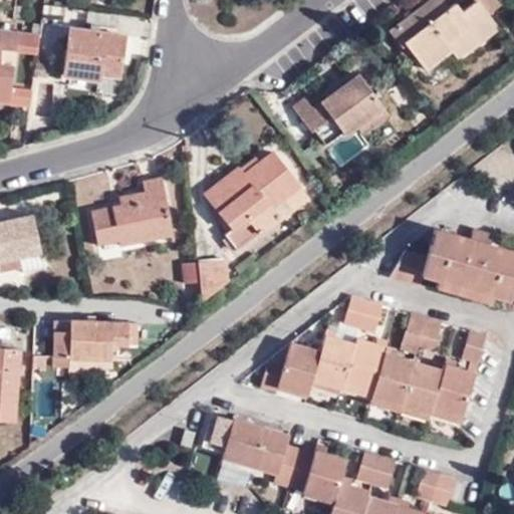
[(488,15),(502,4),(499,0),(474,0),(475,0),(462,10),(454,2),(448,7),(432,20),(420,6),(390,30),(402,47),(405,43),(426,70),(451,50),(457,59),(496,27),(488,15)]
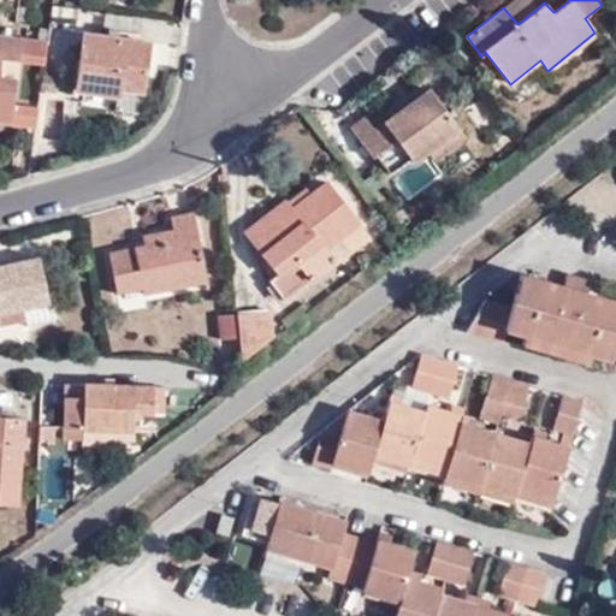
[(529,0),(511,0),(503,7),(517,24),(537,9),(529,0)]
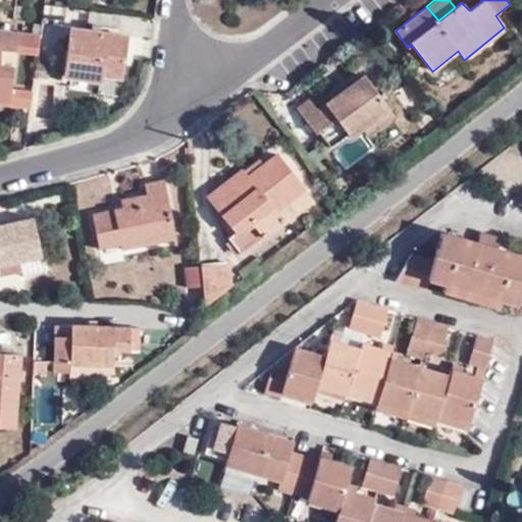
[(63,77),(102,83),(102,80),(119,82),(125,35),(70,27),(63,77)]
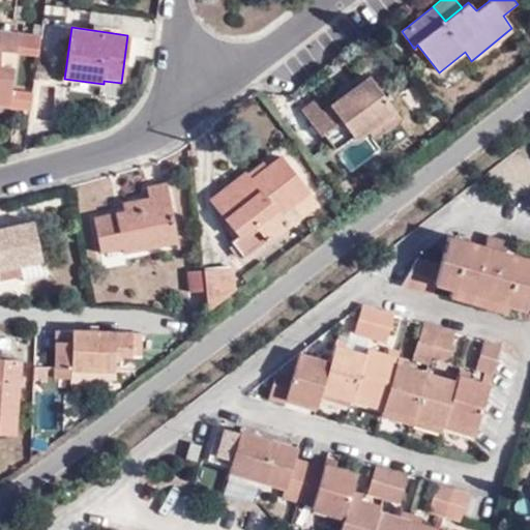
[(0,106),(10,107),(15,70),(8,69),(1,69),(2,56),(3,53),(18,55),(21,33),(0,29),(0,106)]
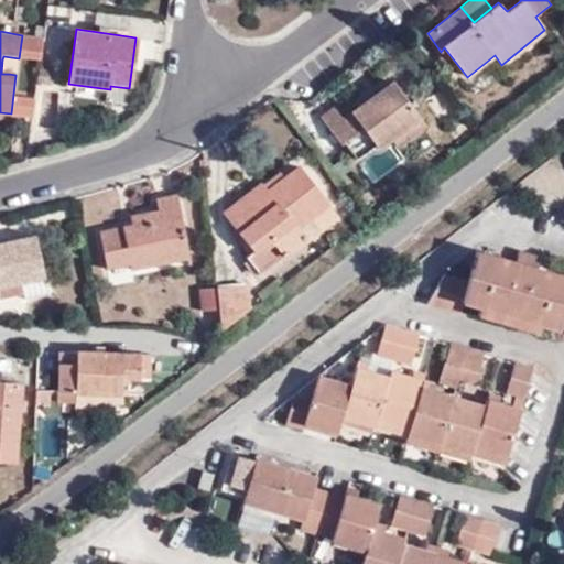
[(41,51),(42,38),(35,36),(33,51),(41,51)]
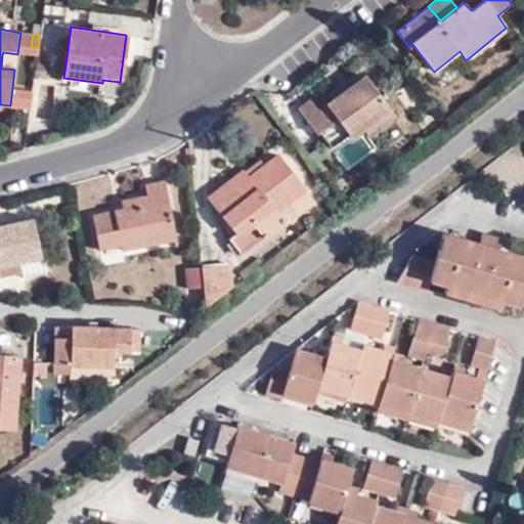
[(10,56),(2,55),(1,69),(8,69),(10,56)]
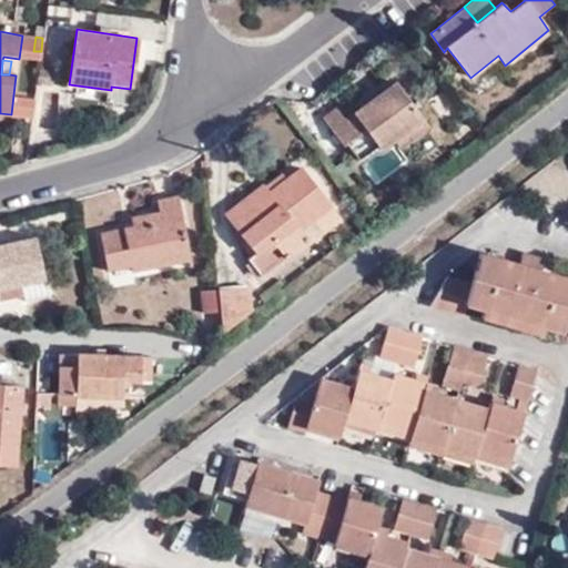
[(41,68),(39,82),(54,83),(56,70),(41,68)]
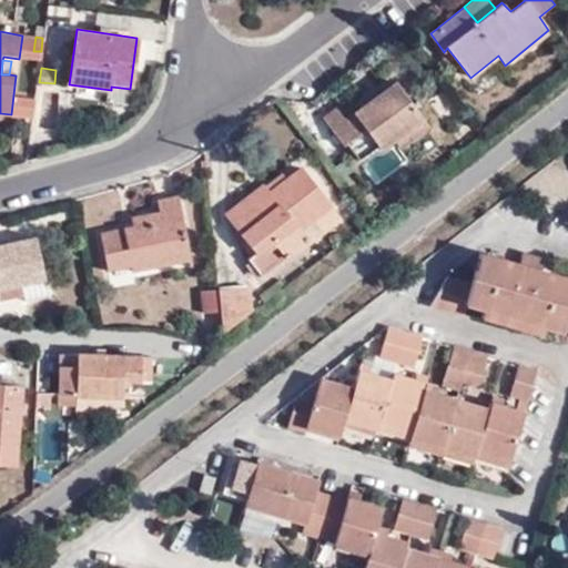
[(381,149),(395,139),(422,119),(396,82),(345,120),(335,107),(323,118),(344,145),(346,143),(359,161),(377,146),(381,149)]
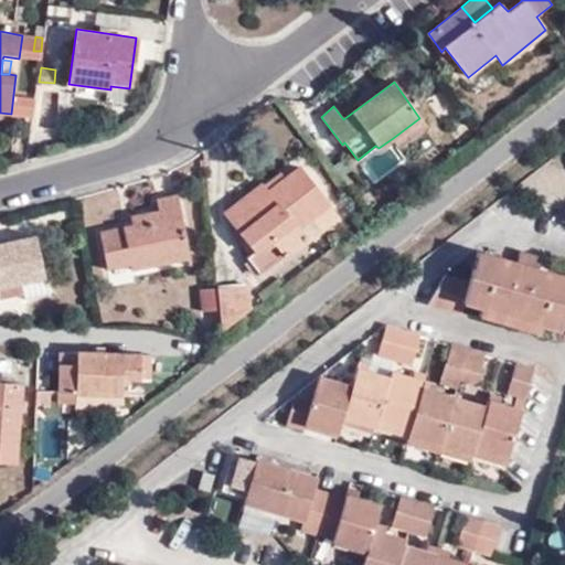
[(110,86),(110,89),(109,102),(127,104),(129,88),(110,86)]
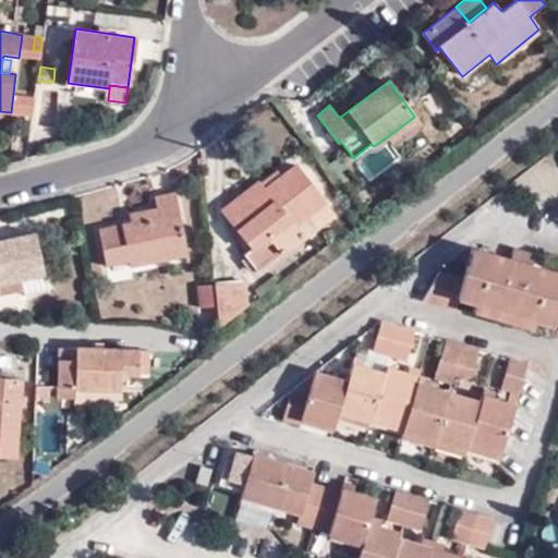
[(414,117),(388,136),(393,146),(421,125),(414,117)]
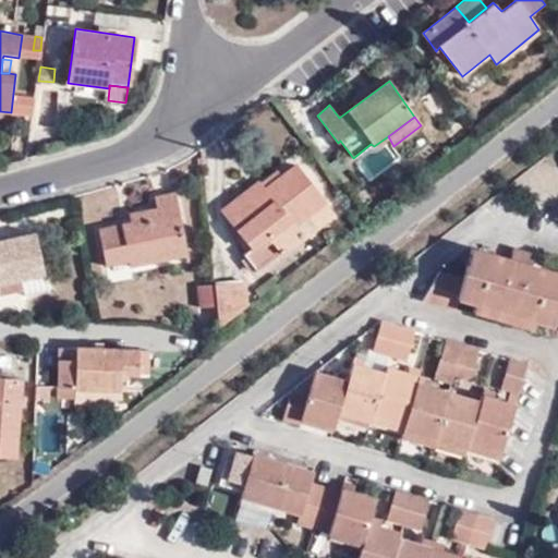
[(294,225),(323,201),(295,164),(264,189),(228,218),(251,249),(245,254),(258,271),(302,237),(303,235),(294,225)]
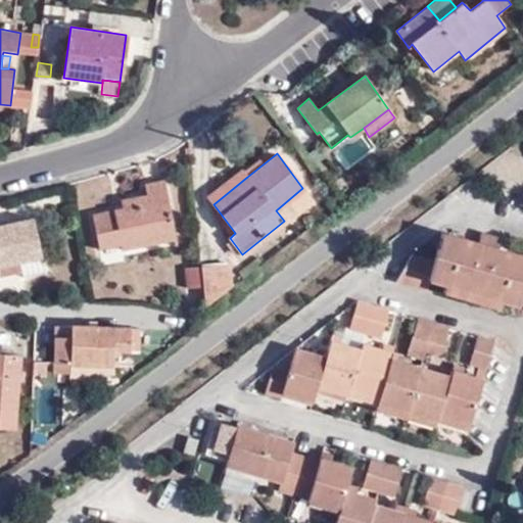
[(214,204),(247,177),(241,168),(206,195),(214,204)]
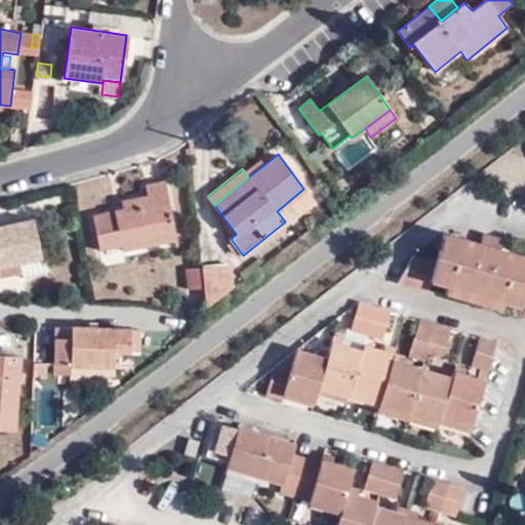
[(94,214),(99,243),(122,240),(123,246),(123,250),(177,241),(166,180),(147,184),(149,196),(121,200),(122,208),(94,214)]
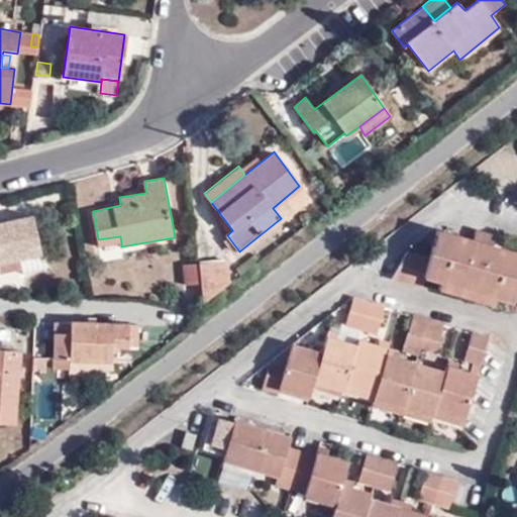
[(310,201),(299,186),(273,208),(281,218),(280,219),(282,222),(310,201)]
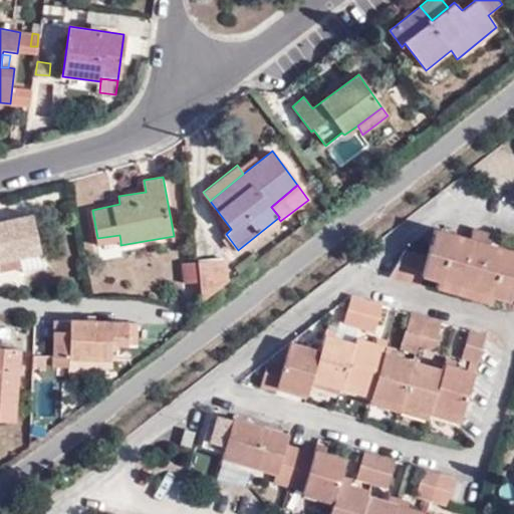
[(45,268),(34,214),(0,222),(0,272),(22,268),(23,273),(45,268)]
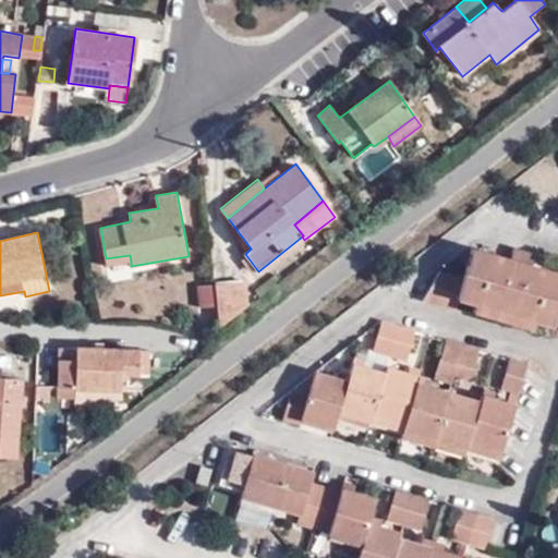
[(508,261),(470,249),(461,278),(439,271),(435,275),(422,299),(452,308),(456,298),(472,303),(529,319),(549,325),(557,295),(557,275),(528,266),(508,261)]
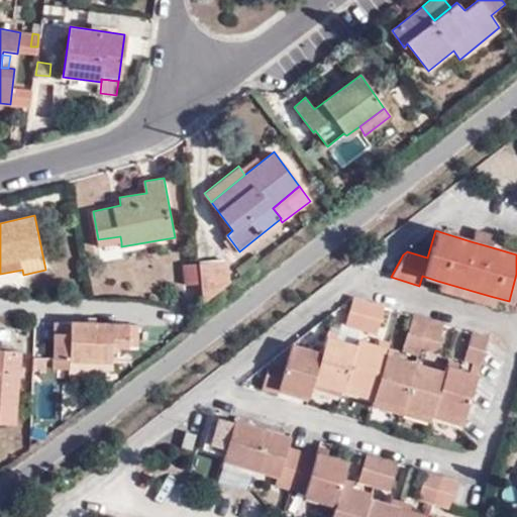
[(473,231),(471,241),(489,246),(491,235),(473,231)]
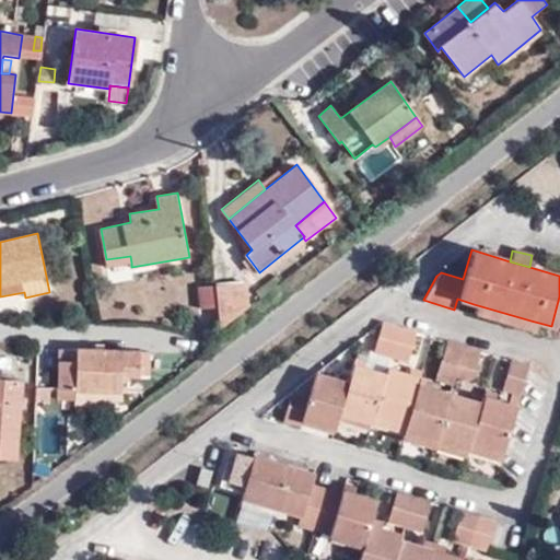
[(130,256),(106,259),(107,267),(131,263),(130,256)]
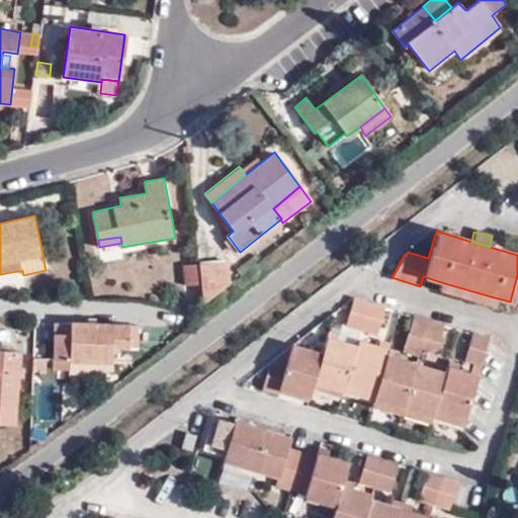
[(211,299),(230,284),(228,260),(202,262),(207,282),(211,299)]
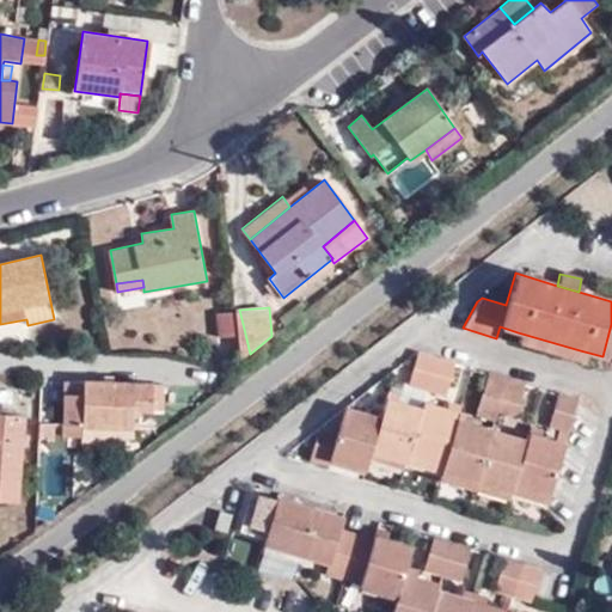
[(222,337),(238,335),(236,311),(219,313),(222,337)]
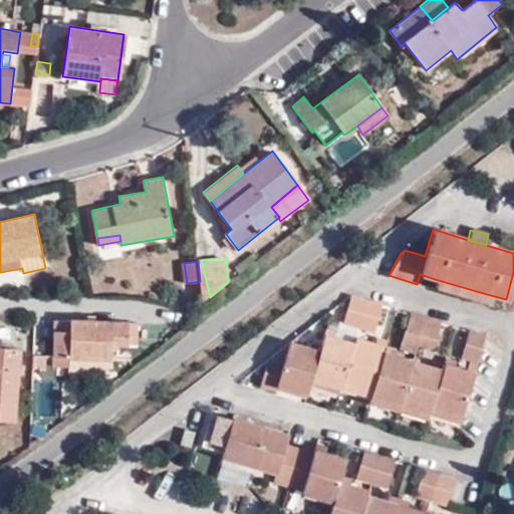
[(485,301),(487,294),(435,279),(433,286),(485,301)]
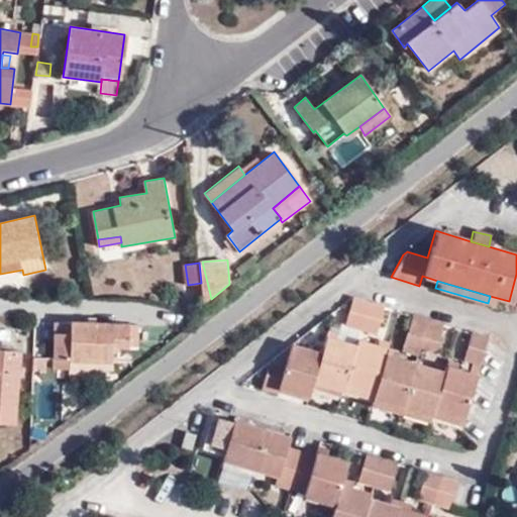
[(204,304),(211,299),(207,282),(201,283),(204,304)]
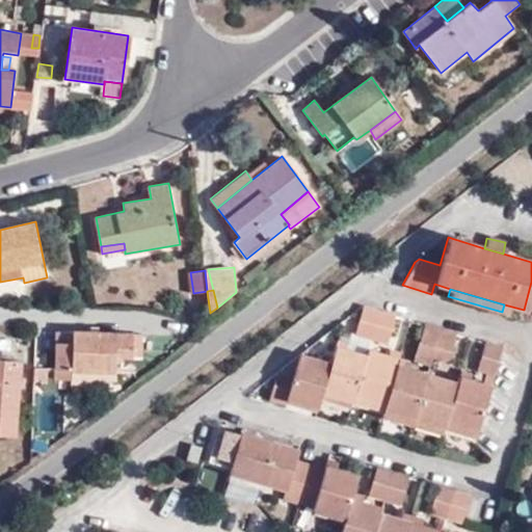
[(382,312),(366,307),(358,333),(374,338),(382,312)]
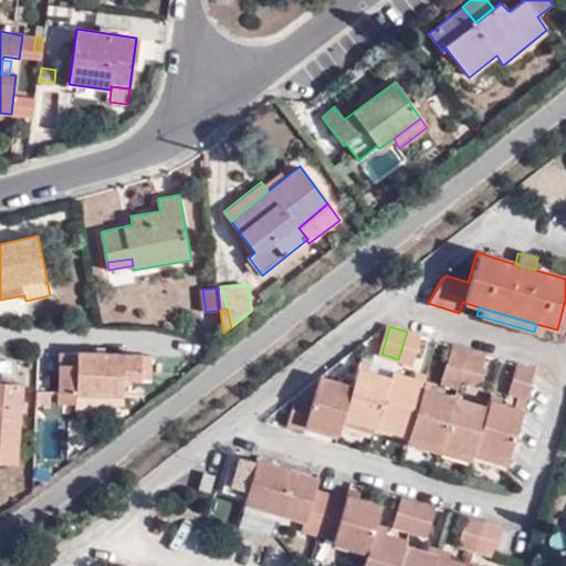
[(407,332),(398,359),(415,365),(423,336),(407,332)]
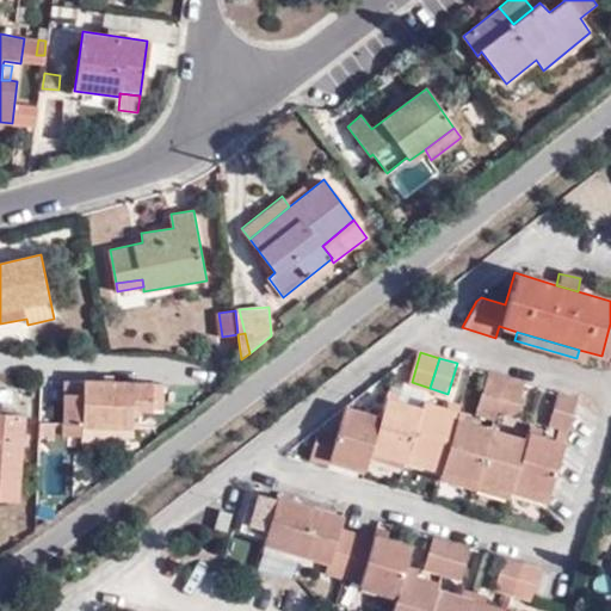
[(511,380),(493,374),(480,413),(499,419),(501,409),(511,380)]
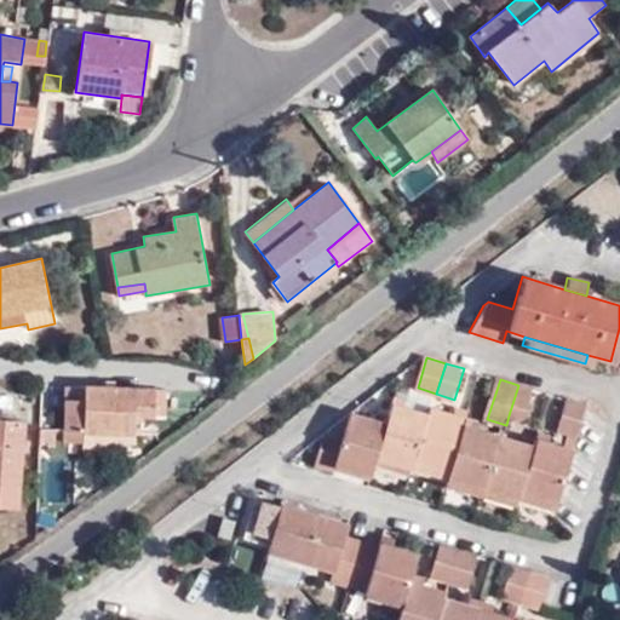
[(537,390),(518,385),(509,415),(528,420),(537,390)]
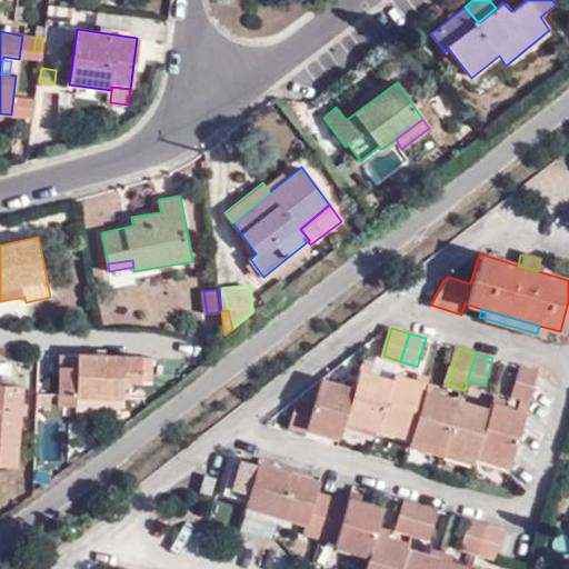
[(60,407),(78,407),(78,397),(123,397),(126,381),(152,382),(152,357),(61,356),(60,407)]
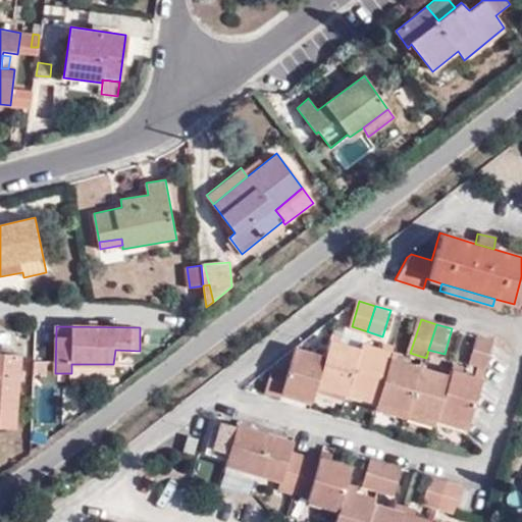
[(344,336),(334,334),(332,340),(343,343),(344,336)]
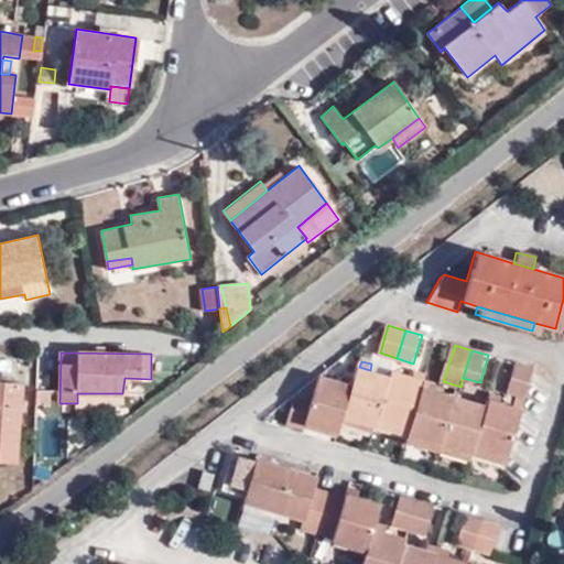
[(537,369),(521,365),(512,393),(522,396),(529,398),(537,369)]
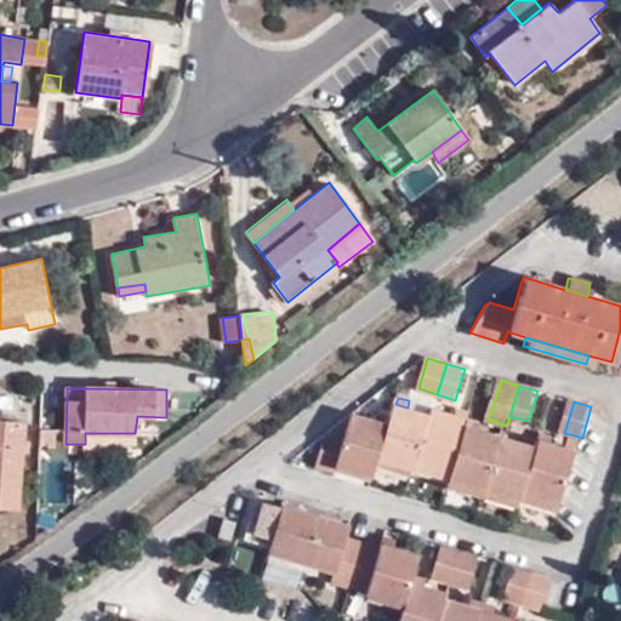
[(392,416),(389,425),(380,460),(415,468),(417,463),(431,415),(408,408),(396,404),(392,416)]
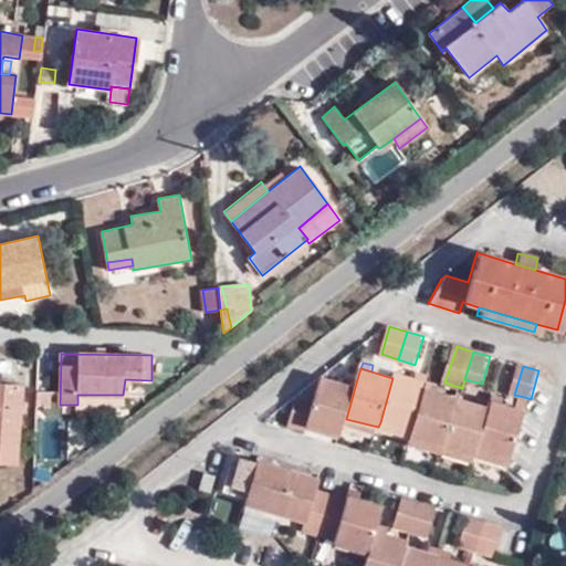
[(395,373),(392,378),(380,422),(412,432),(427,388),(428,383),(417,379),(395,373)]
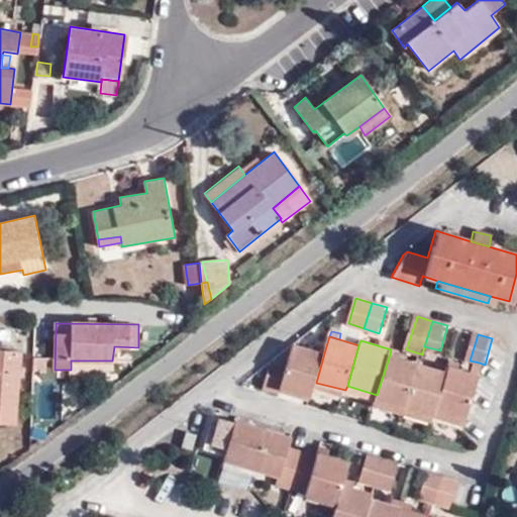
[(383,340),(381,346),(391,349),(393,344),(383,340)]
